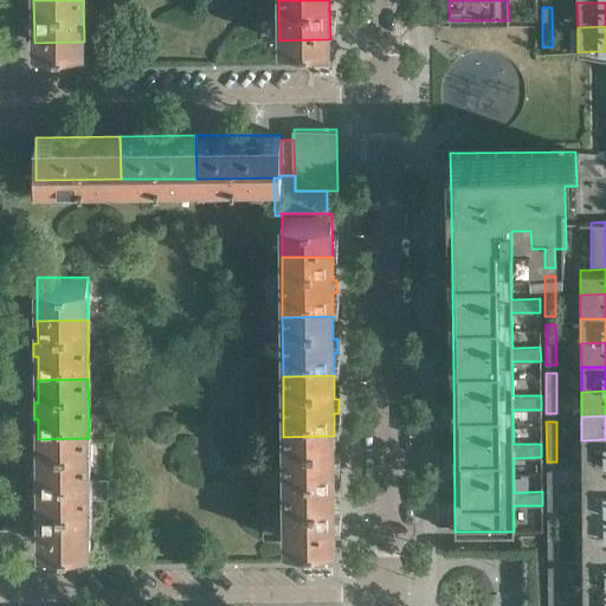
[(339,472),(339,459),(335,459),(334,436),(283,437),(284,496),(335,495),(335,472),(339,472)]
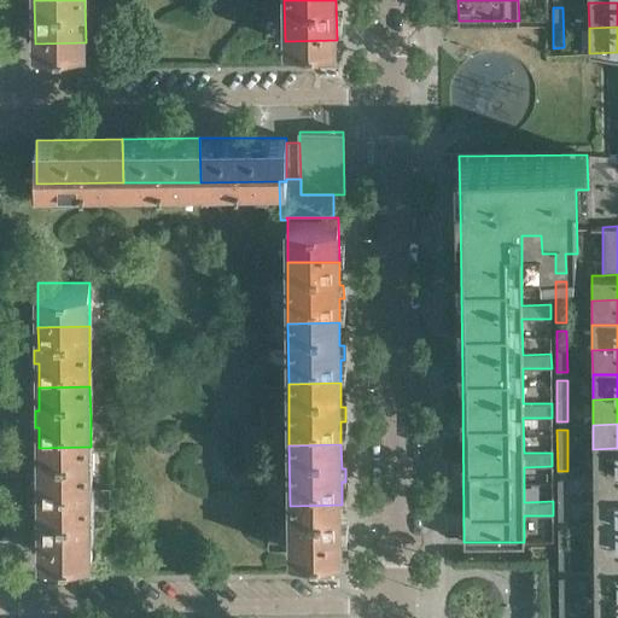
[(91,507),(91,447),(39,448),(40,471),(35,472),(35,485),(40,485),(40,508),(91,507)]
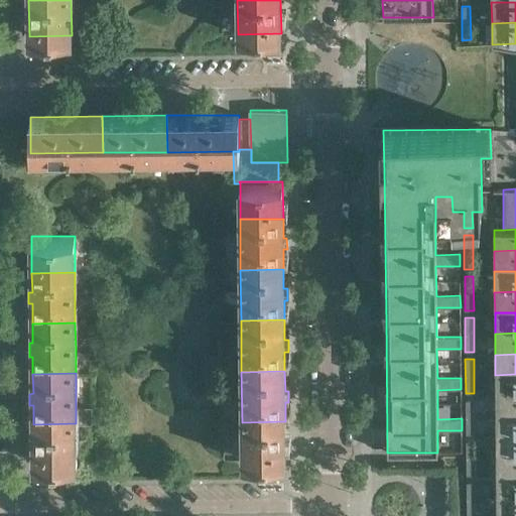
[(515,395),(515,374),(495,375),(495,396),(515,395)]
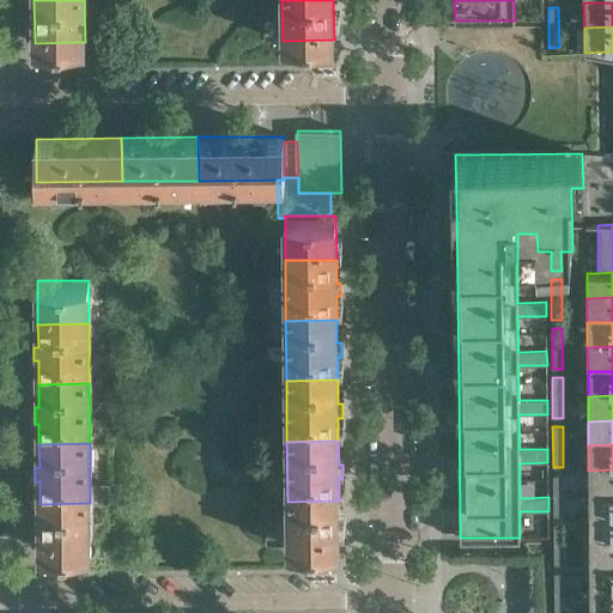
[(612,495),(612,469),(588,471),(589,495),(612,495)]
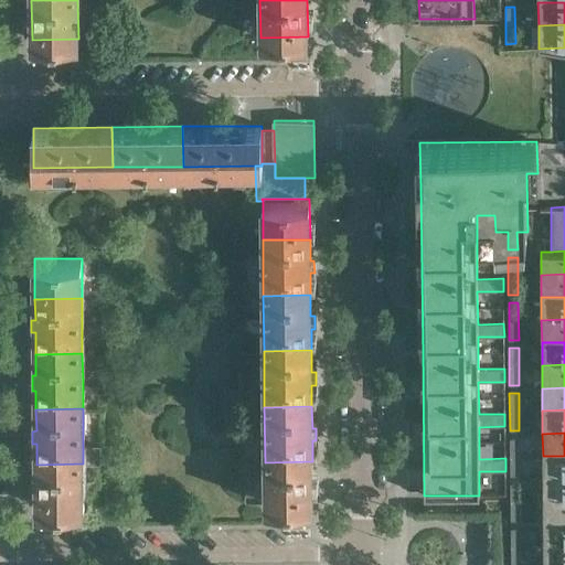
[(520,476),(519,438),(510,438),(510,476),(520,476)]
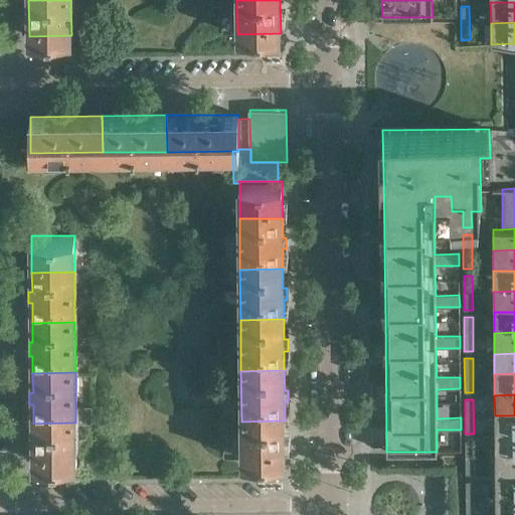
[(514,436),(514,415),(495,415),(495,437),(514,436)]
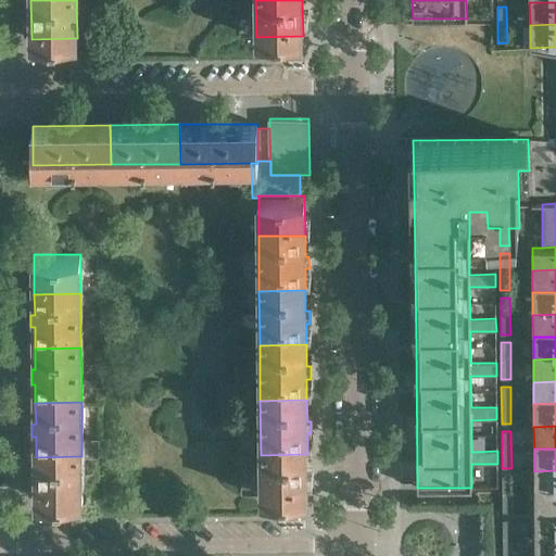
[(307,494),(307,454),(261,455),(261,495),(307,494)]
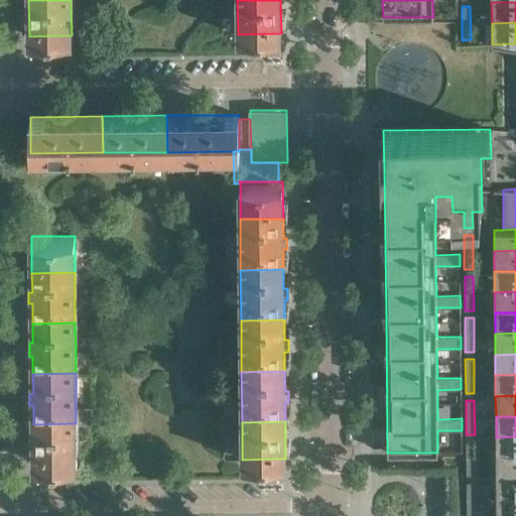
[(77,461),(76,423),(33,424),(33,462),(77,461)]
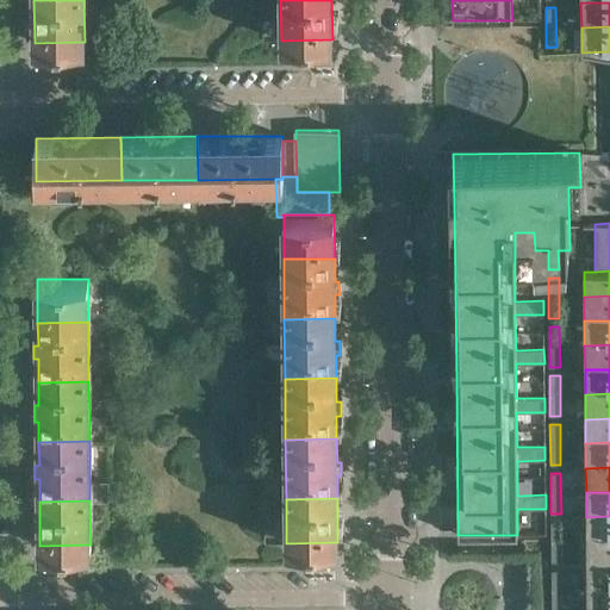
[(609,541),(609,516),(586,517),(586,542),(609,541)]
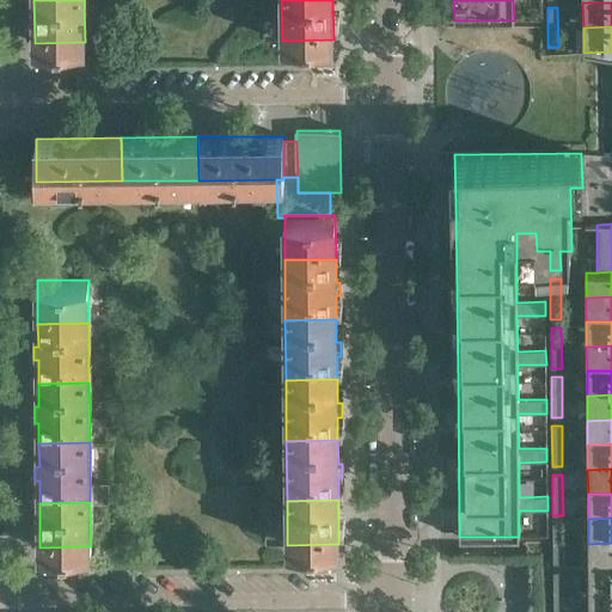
[(563,563),(563,524),(552,524),(554,563),(563,563)]
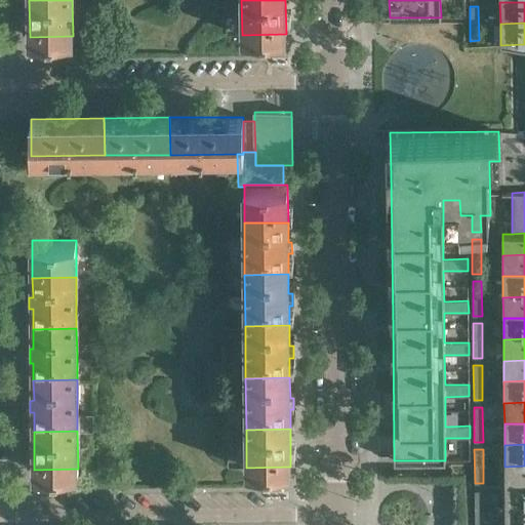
[(524,486),(524,466),(505,467),(505,487),(524,486)]
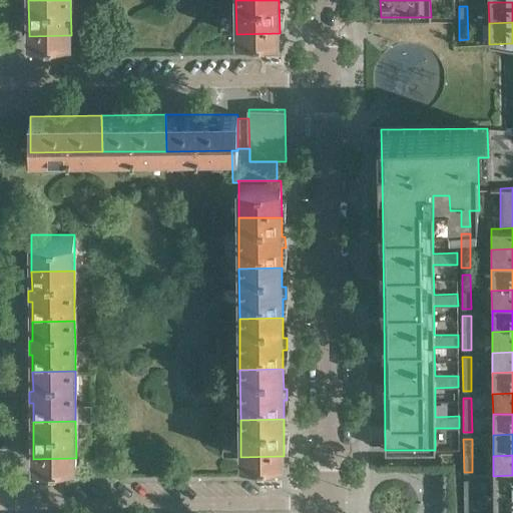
[(512,496),(512,475),(493,476),(494,497),(512,496)]
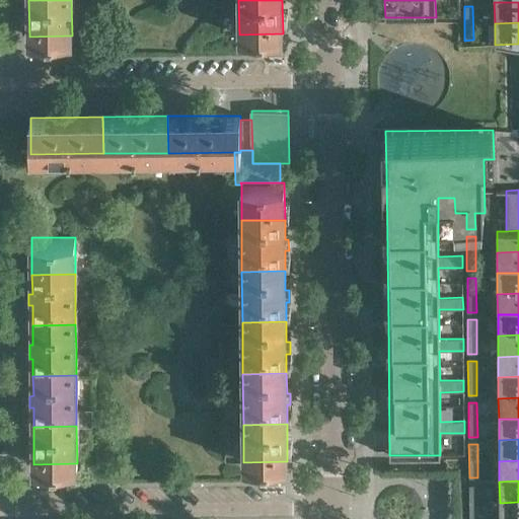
[(477,518),(477,485),(469,485),(468,518),(477,518)]
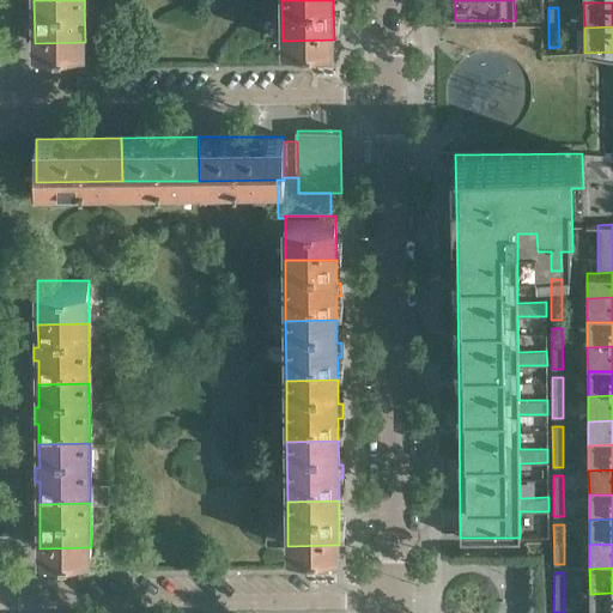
[(612,612),(612,593),(590,594),(589,612),(612,612)]
